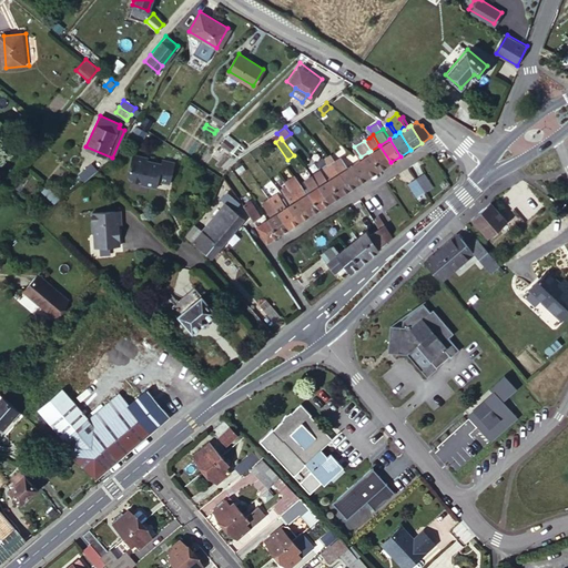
[(217,149),(226,155),(231,151),(222,144),(217,149)]
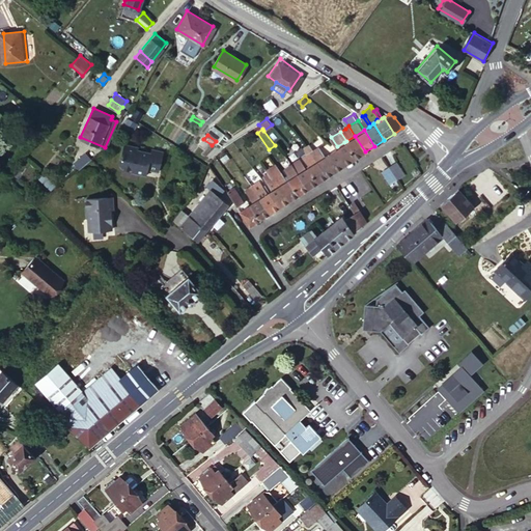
[(344,142),(355,158),(365,151),(355,136),(346,141),(344,142)]
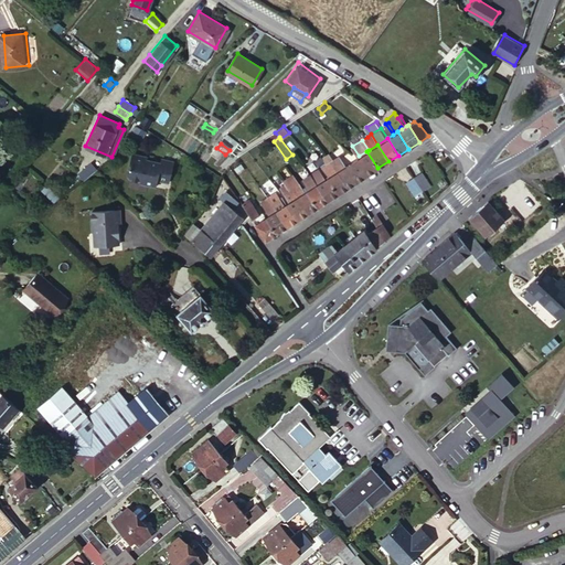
[(216,148),(213,152),(222,160),(225,155),(216,148)]
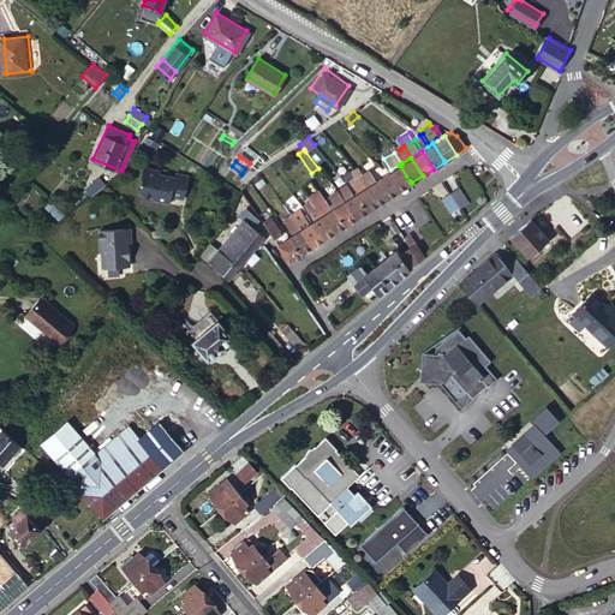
[(222,178),(231,166),(227,163),(219,174),(222,178)]
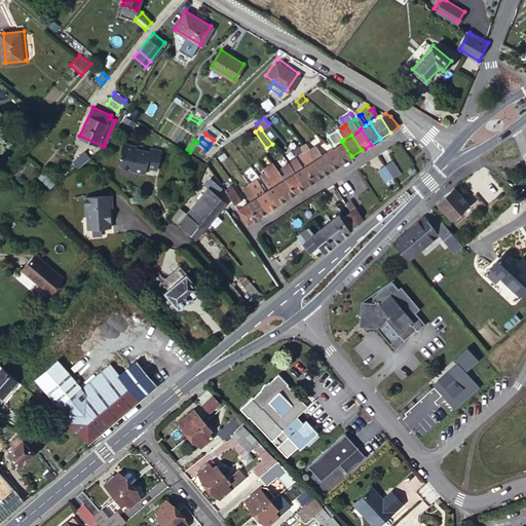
[(333,146),(343,162),(351,156),(341,141),(334,145),(333,146)]
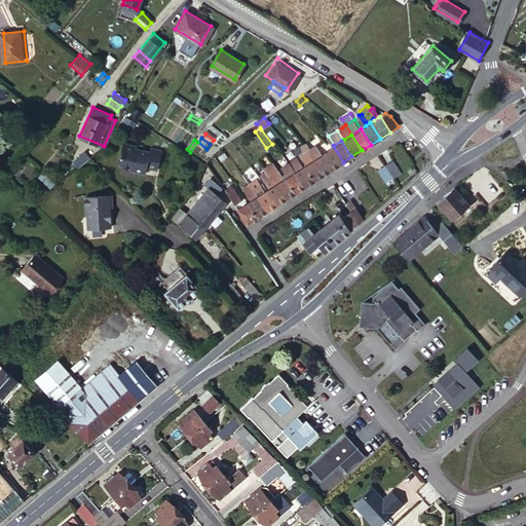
[(315,144),(307,149),(313,159),(322,154),(315,144)]
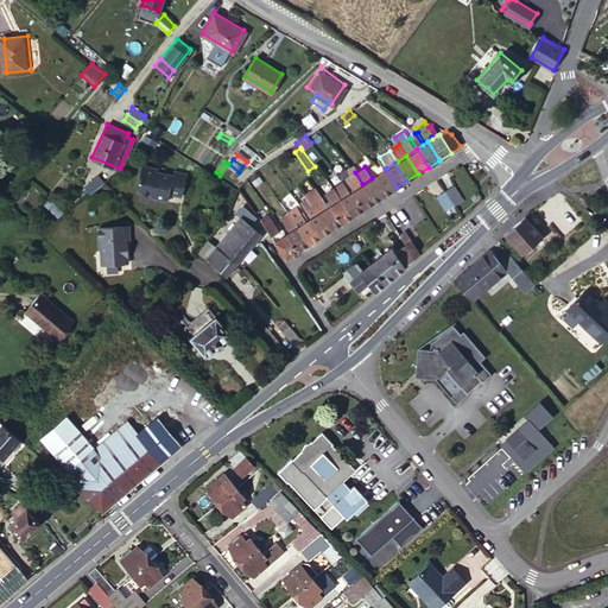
[(381,171),(374,176),(375,179),(385,195),(397,188),(385,169),(381,171)]
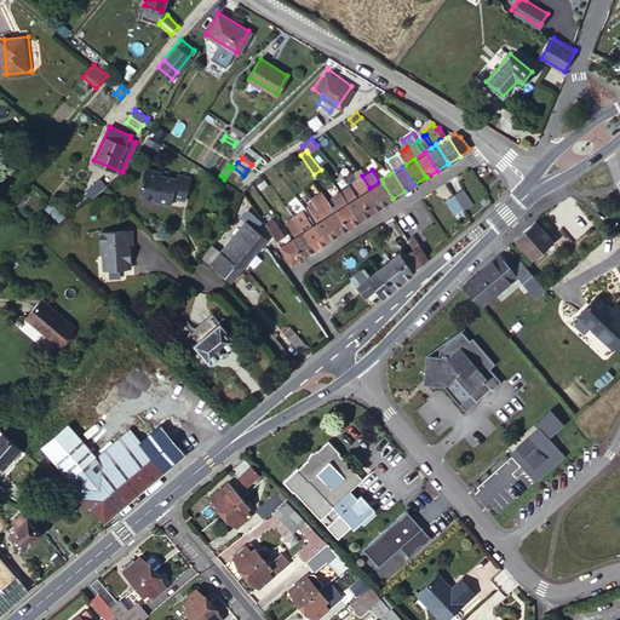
[(141,174),(136,199),(138,201),(149,204),(149,206),(166,210),(167,202),(179,205),(184,181),(171,179),(171,184),(155,181),(156,178),(151,176),(141,174)]
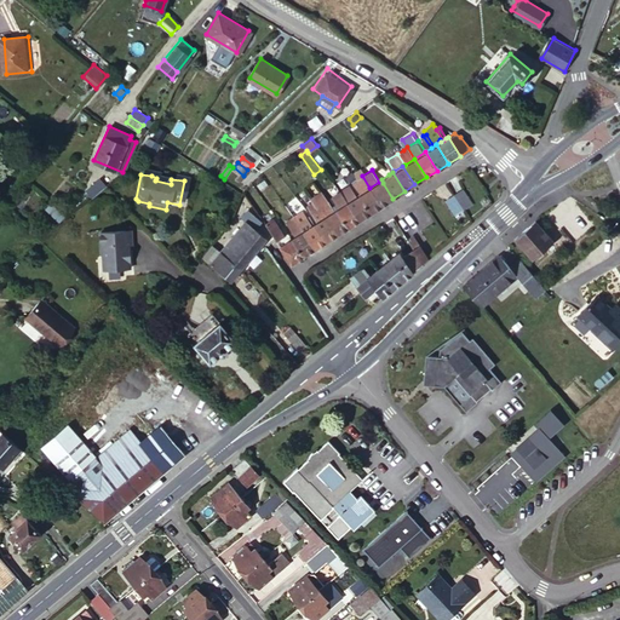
[(369,188),(362,176),(352,182),(360,193),(369,188)]
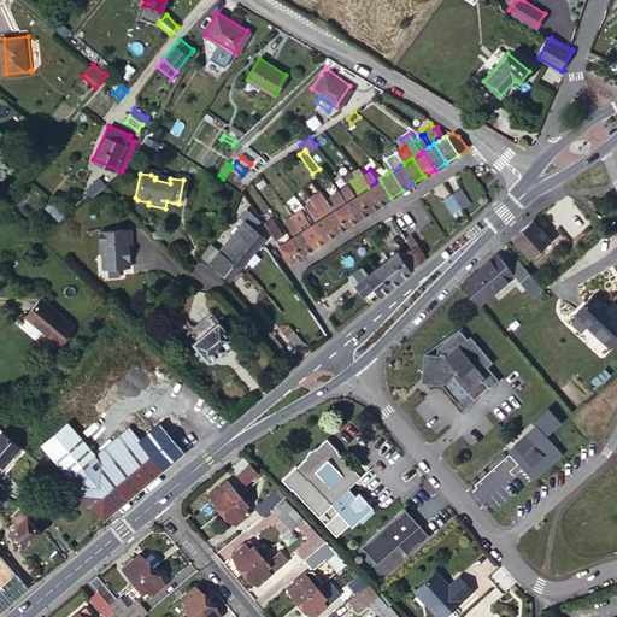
[(98,177),(87,187),(90,192),(103,182),(98,177)]
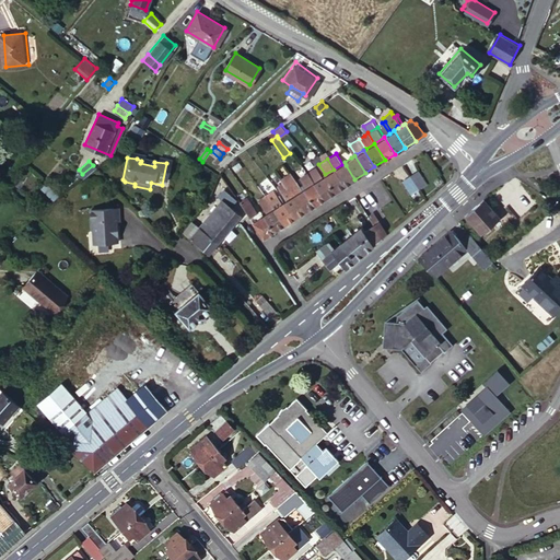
[(346,165),(345,162),(342,164),(334,170),(343,186),(351,182),(354,179),(346,165)]
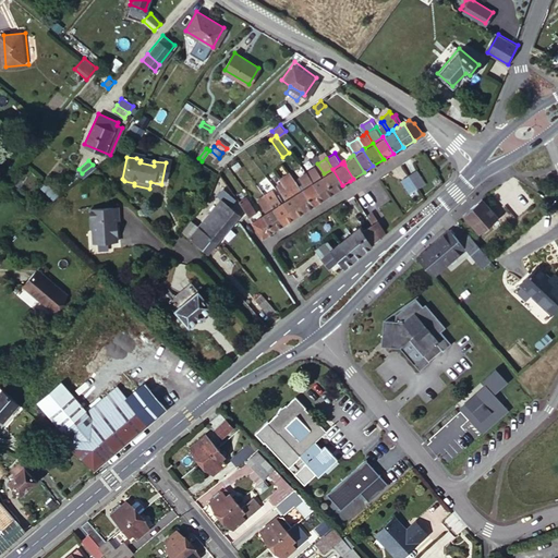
[(312,182),(319,177),(313,167),(304,172),(307,177),(312,182)]
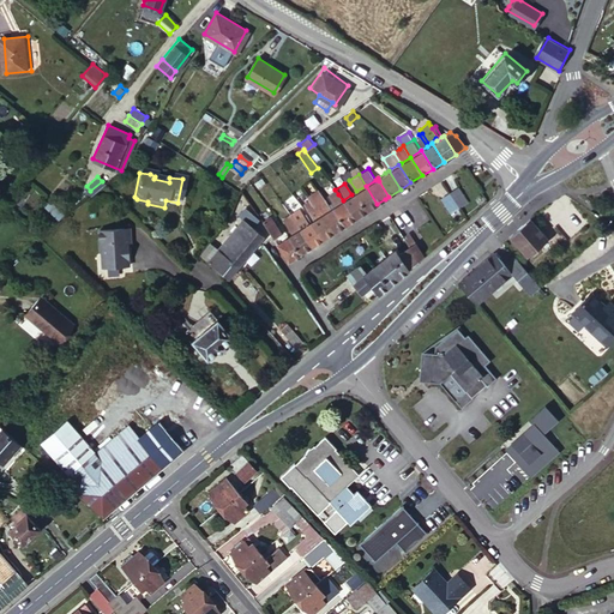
[(366,186),(356,191),(355,192),(367,210),(377,204),(366,186)]
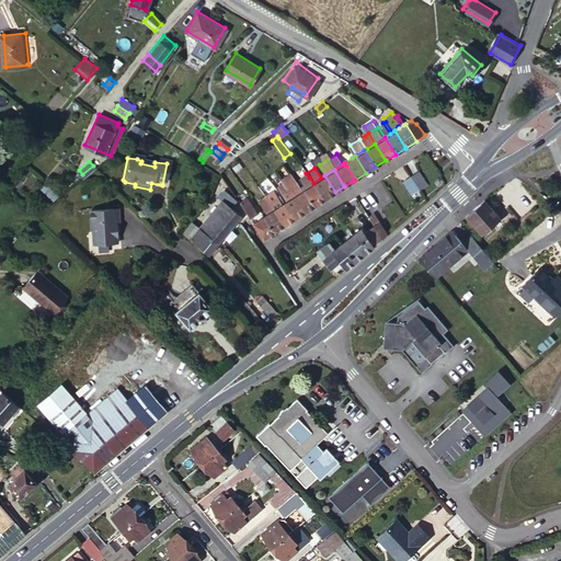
[(428,182),(420,170),(411,175),(420,187),(428,182)]
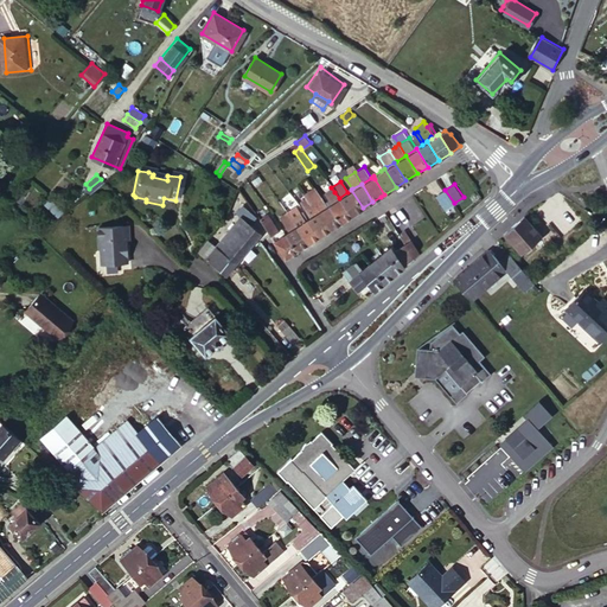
[(327,199),(326,200),(328,204),(333,202),(330,196),(334,192),(331,187),(331,186),(323,192),(327,199)]
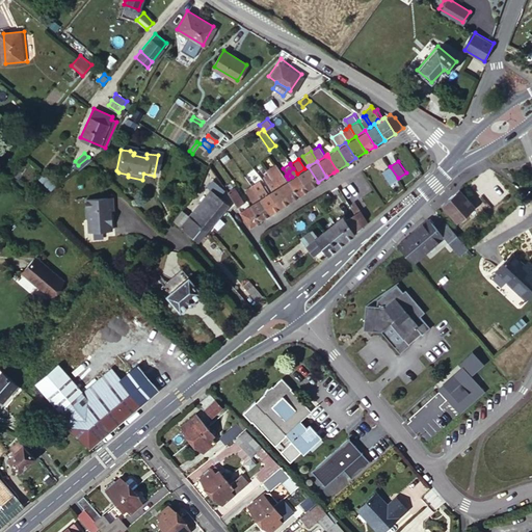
[(274,164),(265,170),(267,173),(269,171),(272,176),(280,171),(274,164)]
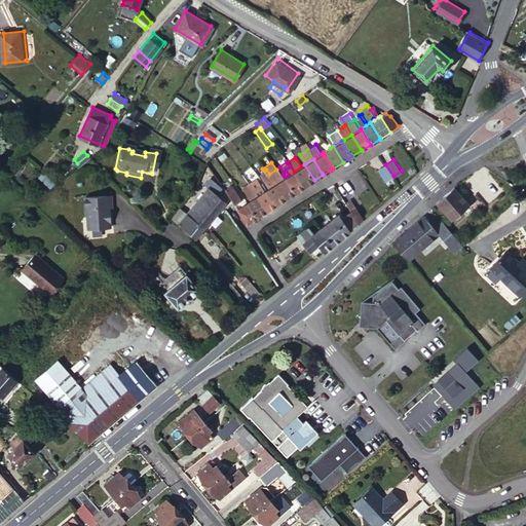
[(294,172),(304,186),(314,180),(304,164),(301,166),(294,172)]
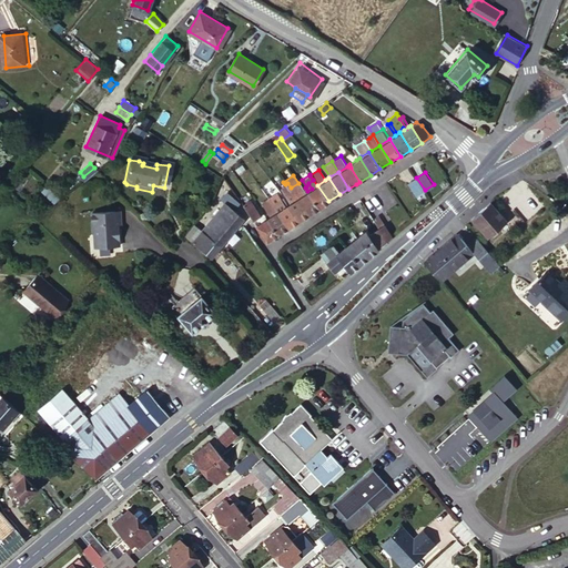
[(416,178),(408,182),(416,195),(425,190),(416,178)]
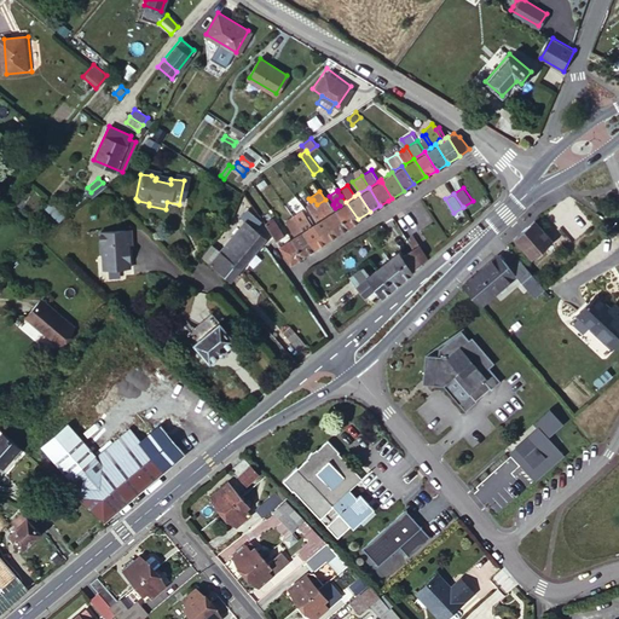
[(311,201),(306,203),(317,220),(324,215),(317,204),(313,200),(311,201)]
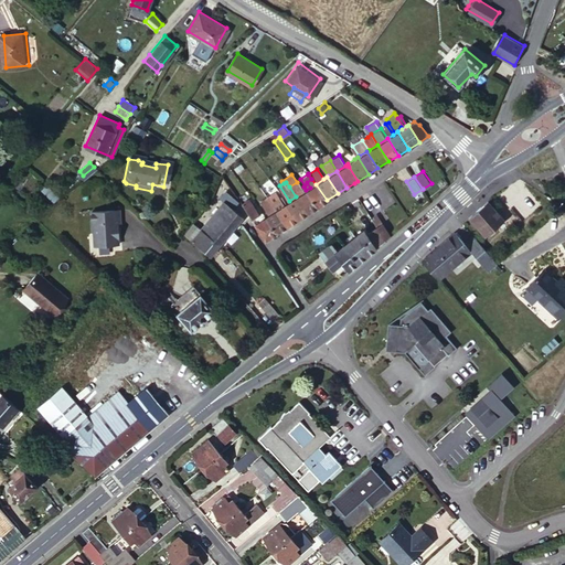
[(289,187),(296,196),(298,195),(302,192),(300,189),(297,182),(289,187)]
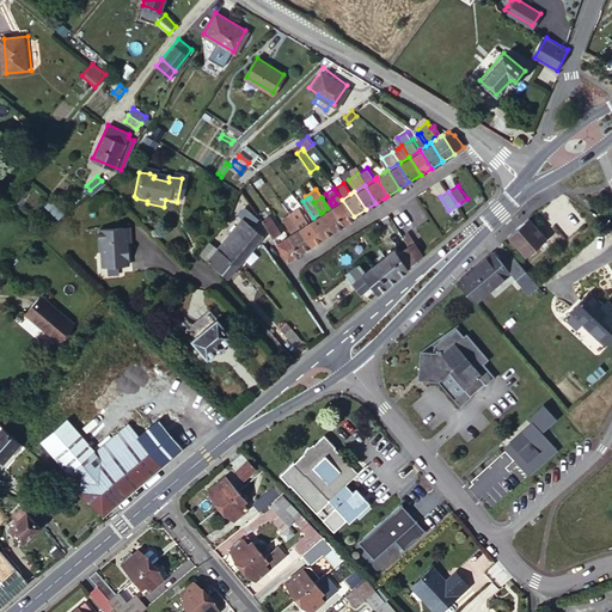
[(331,206),(343,224),(354,216),(342,200),(336,203),(331,206)]
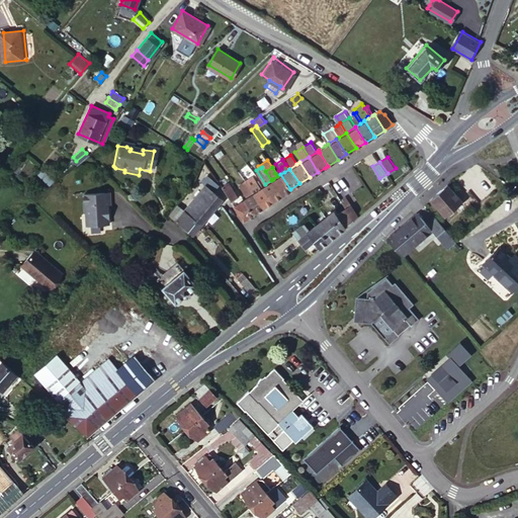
[(256,170),(253,173),(262,186),(265,184),(256,170)]
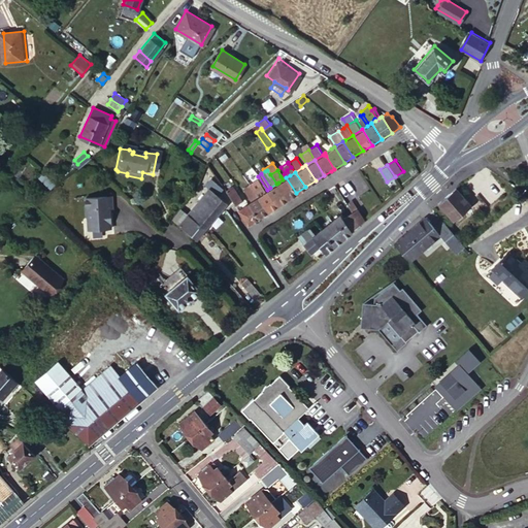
[(210,188),(217,194),(223,188),(211,177),(206,185),(210,188)]
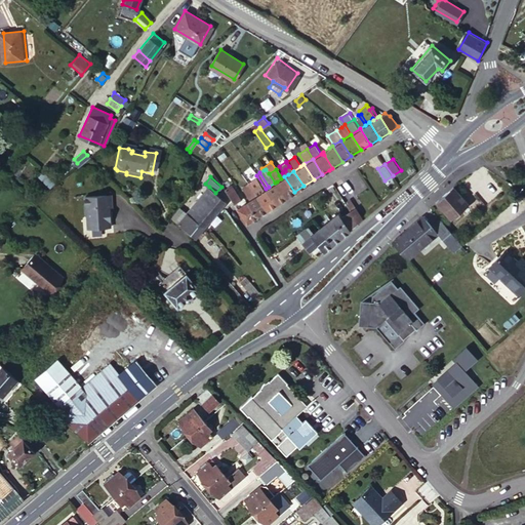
[(275,183),(285,198),(288,195),(294,192),(284,176),(281,178),(277,182),(275,183)]
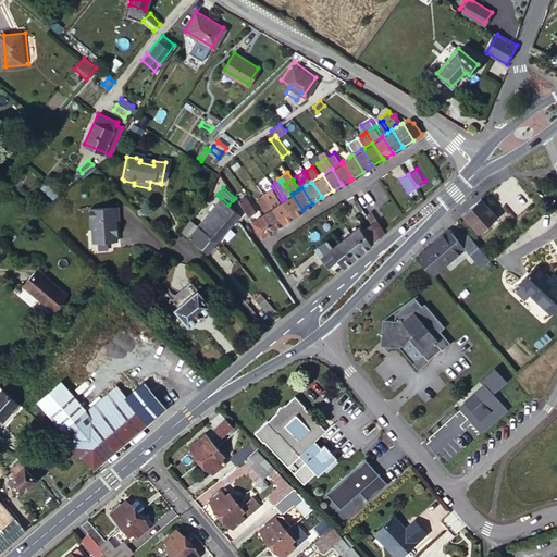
[(270,188),(261,194),(271,207),(279,202),(270,188)]
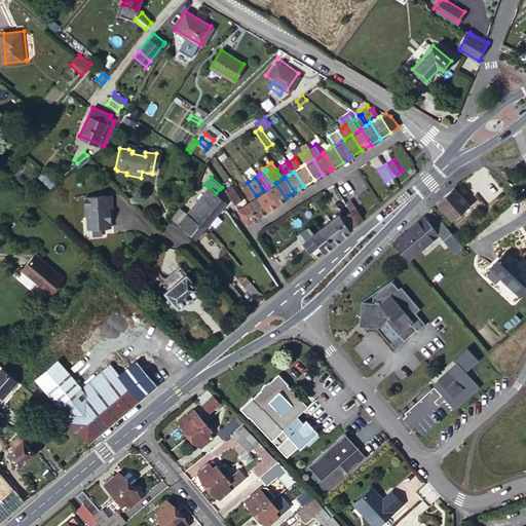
[(241,186),(249,199),(256,195),(247,183),(241,186)]
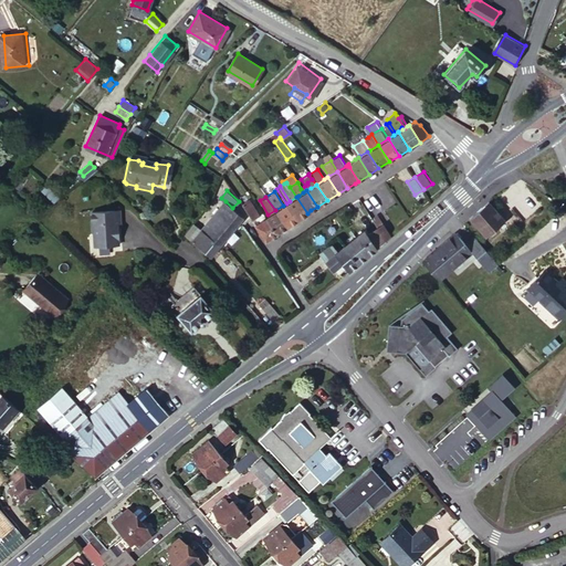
[(286,203),(296,220),(307,213),(296,197),(290,201),(286,203)]
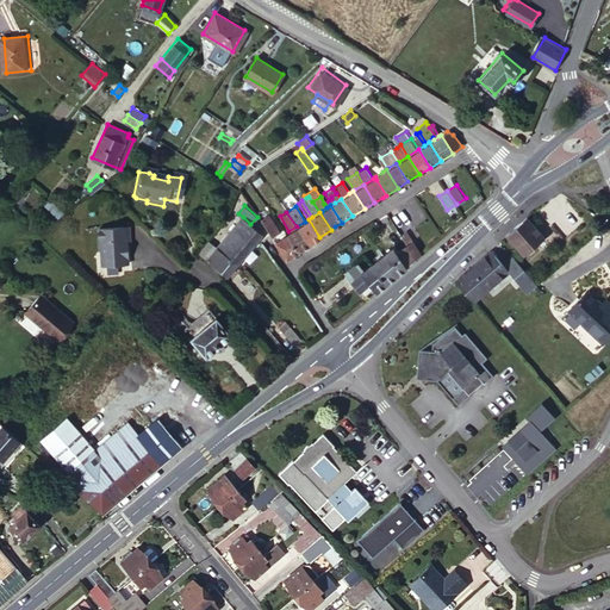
[(261,219),(271,236),(278,231),(267,215),(261,219)]
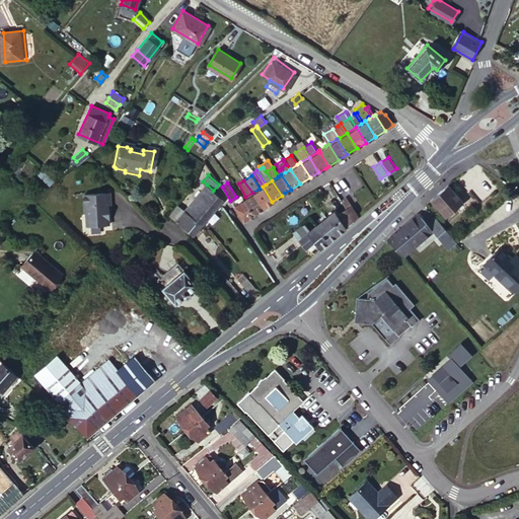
[(462,201),(448,183),(437,193),(431,198),(444,215),(462,201)]
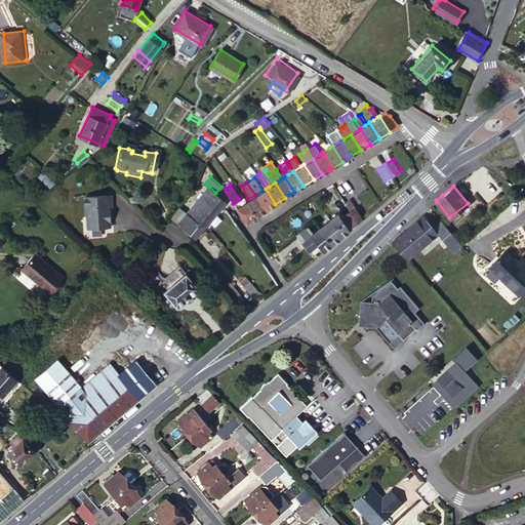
[(215,211),(221,204),(225,201),(215,193),(209,187),(204,194),(200,198),(215,211)]
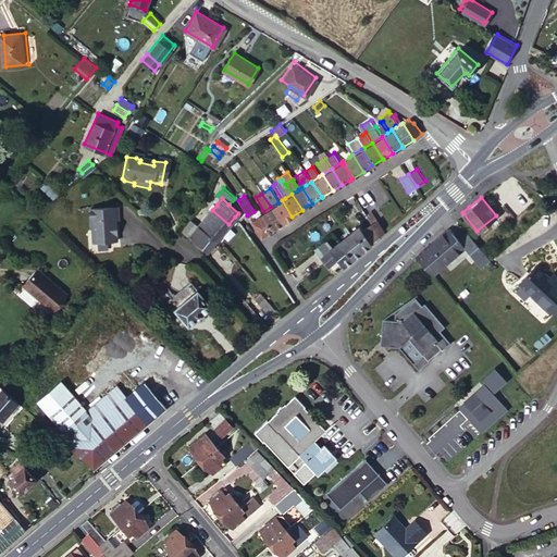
[(271,207),(282,222),(292,217),(282,200),(279,202),(271,207)]
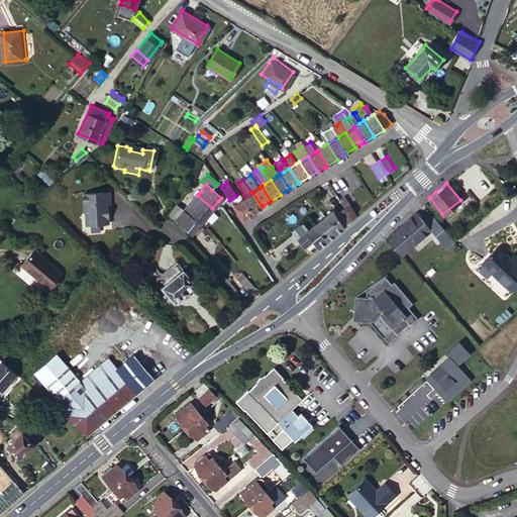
[(109,190),(83,193),(84,211),(86,212),(87,221),(90,223),(108,222),(108,212),(106,211),(106,205),(110,205),(109,190)]
